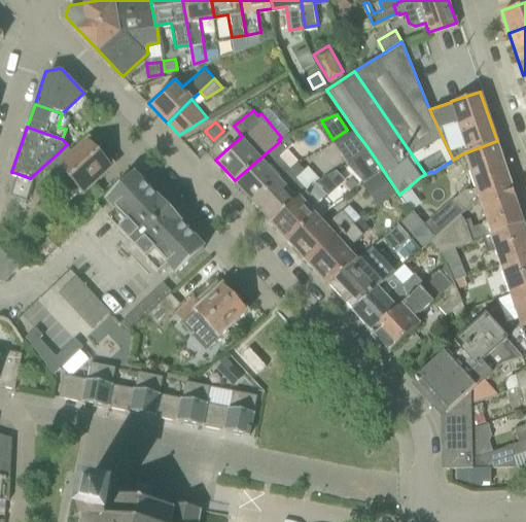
[(367,147),(357,134),(338,148),(346,160),(367,147)]
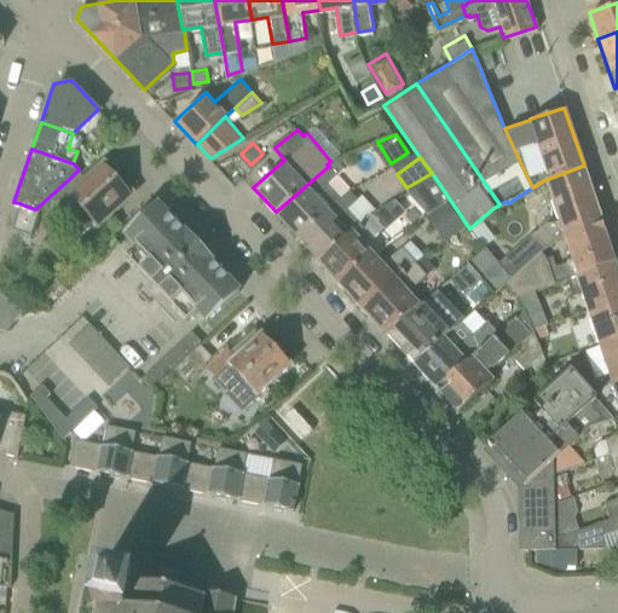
[(82,232),(128,189),(103,161),(61,202),(74,215),(70,219),(82,232)]
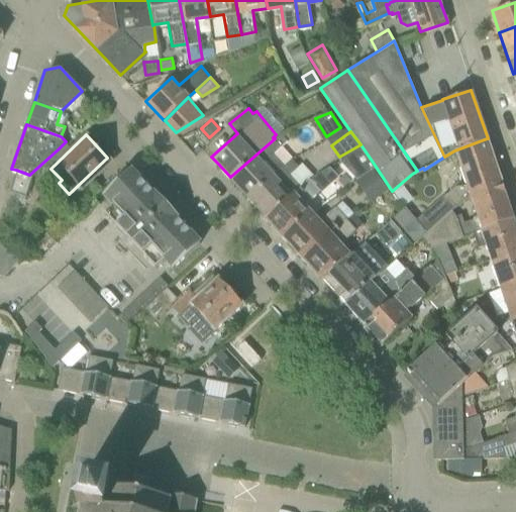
[(230,177),(235,184),(248,197),(292,159),(291,157),(283,165),(272,152),(281,145),(275,138),(230,177)]
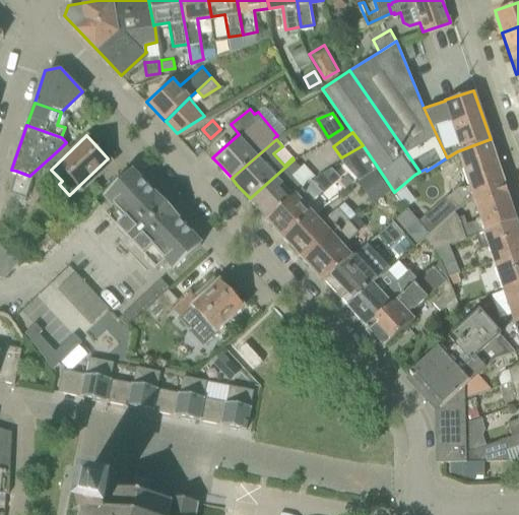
[(457,185),(452,189),(448,194),(446,192),(418,218),(407,206),(393,219),(403,232),(414,245),(429,233),(454,209),(469,195),(471,194),(472,193),(504,182),(490,139),(457,151),(468,184),(457,185)]
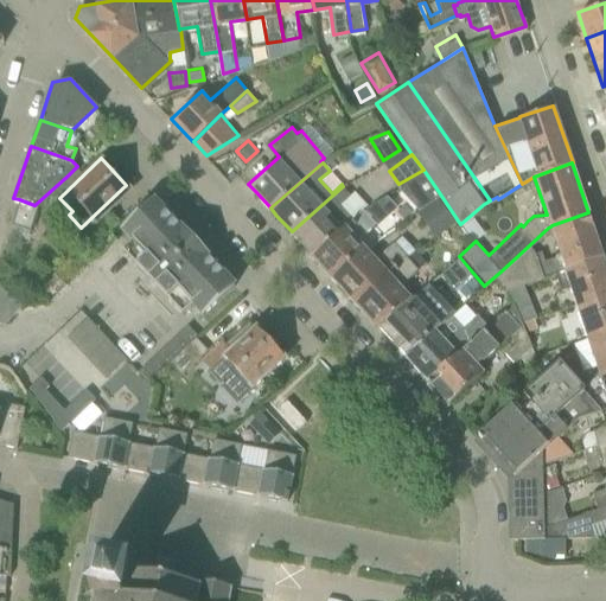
[(439,192),(423,170),(399,184),(397,185),(418,208),(439,192)]
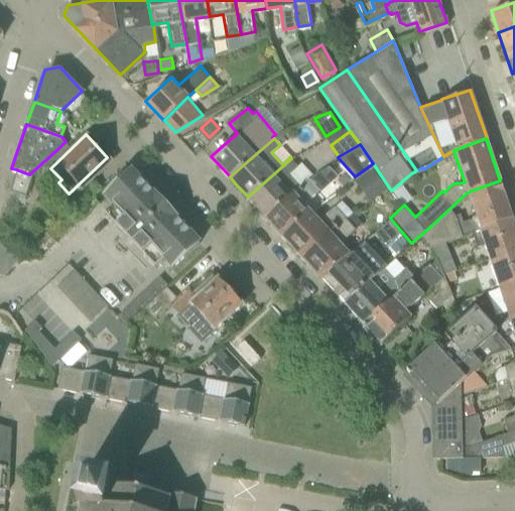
[(248,197),(253,203),(265,216),(308,177),(297,164),(291,158),(248,197)]
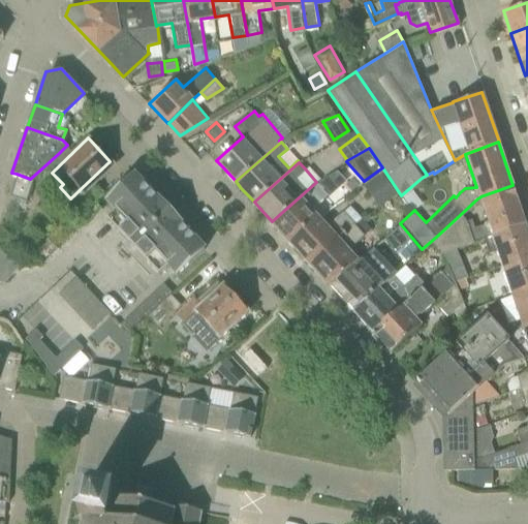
[(338,166),(320,178),(330,190),(346,179),(338,166)]
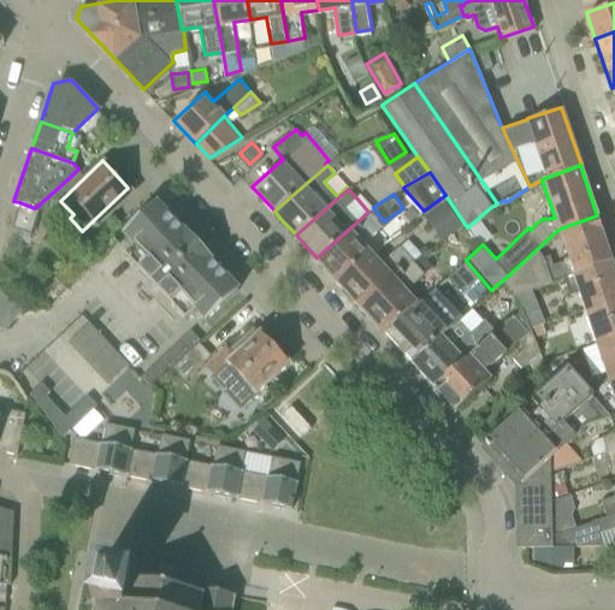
[(444,200),(427,211),(444,234),(461,221),(444,200)]
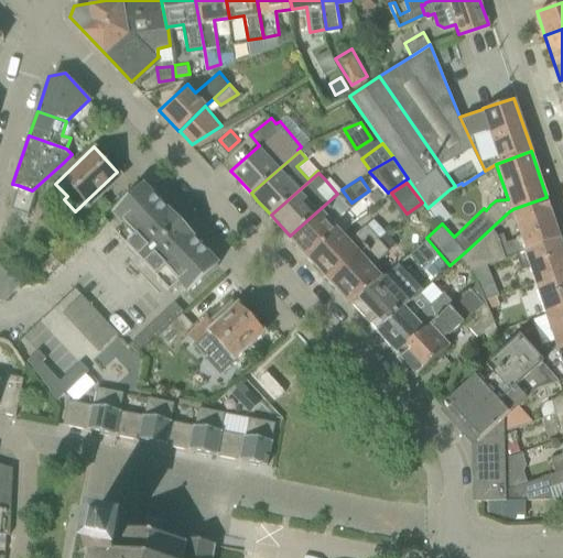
[(187,291),(217,262),(143,184),(114,212),(122,221),(112,230),(169,291),(179,282),(187,291)]
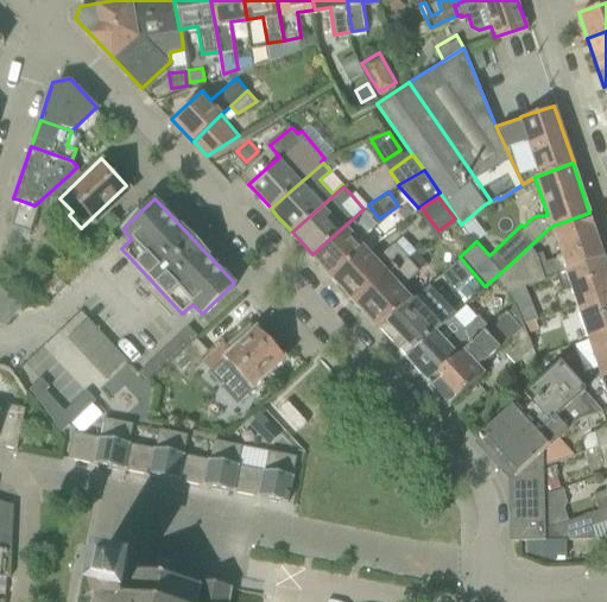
[(37,207),(35,206),(19,200),(12,222),(30,228),(37,207)]
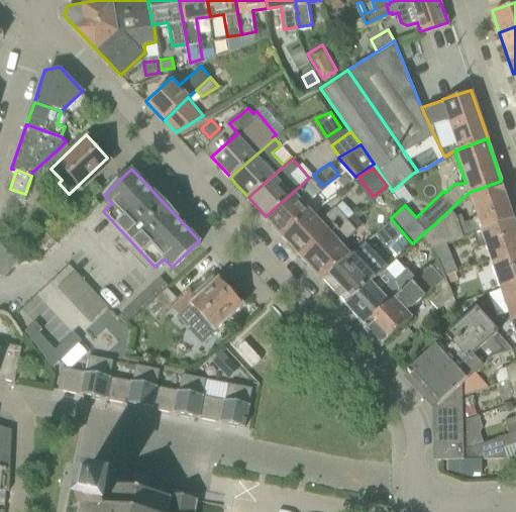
[(320,190),(319,189),(310,178),(309,178),(266,216),(283,234),(310,211),(304,204),(320,190)]
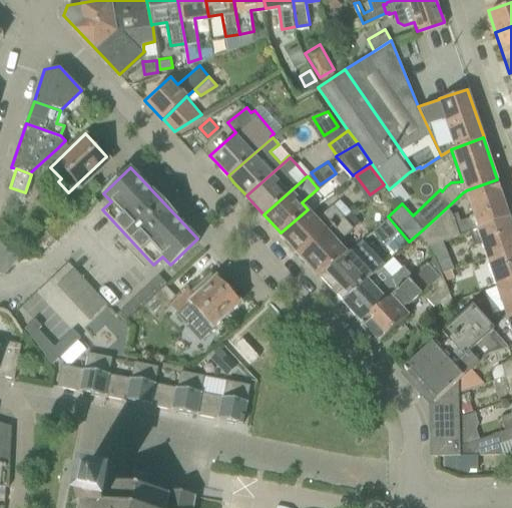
[(429,243),(469,229),(509,214),(497,179),(466,190),(465,191),(472,211),(468,213),(468,215),(460,218),(457,209),(452,211),(448,206),(423,229),(429,243)]
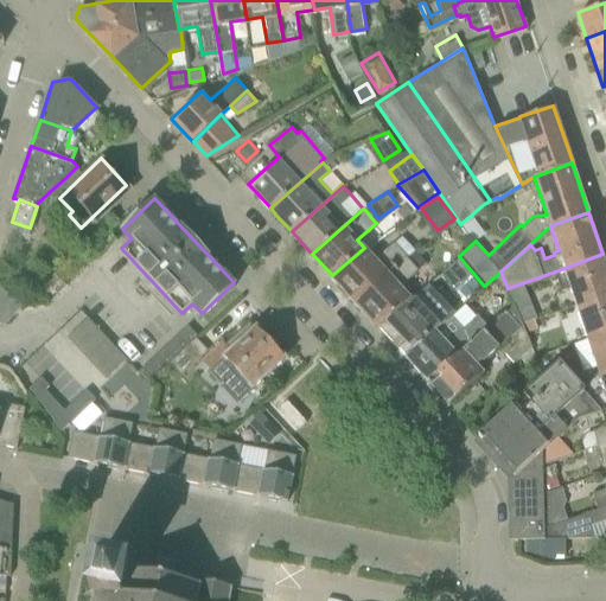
[(406,256),(394,242),(374,259),(364,248),(332,275),(356,301),(406,256)]
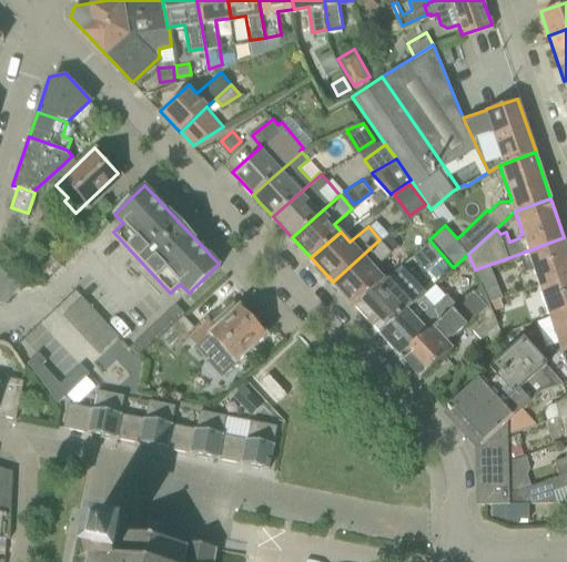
[(373,267),(392,251),(400,244),(388,233),(380,239),(333,282),(354,305),(381,281),(380,281),(383,278),(373,267)]
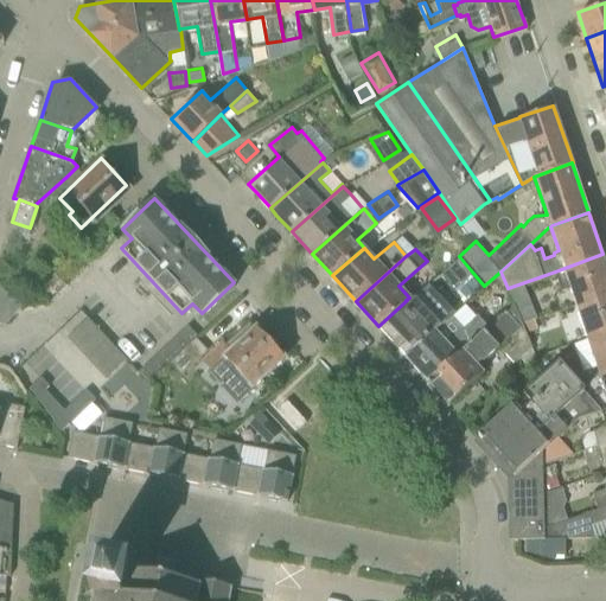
[(561,288),(571,286),(573,294),(576,293),(579,300),(605,289),(605,263),(603,254),(555,272),(561,288)]
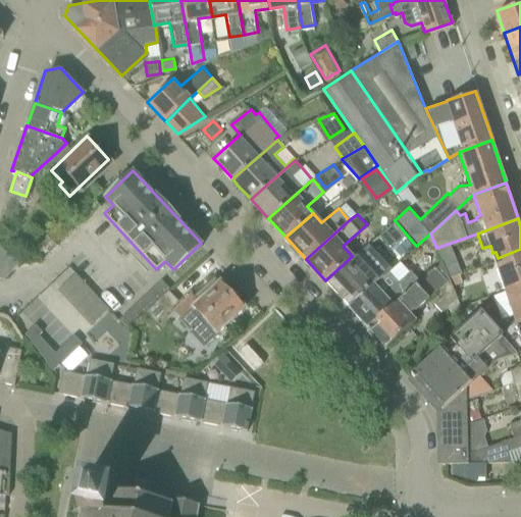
[(395,220),(384,228),(396,241),(405,233),(395,220)]
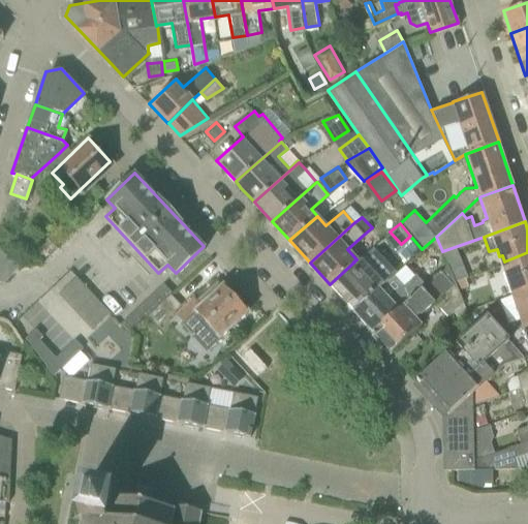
[(374,245),(354,263),(354,262),(330,284),(354,310),(405,264),(397,271),(374,245)]
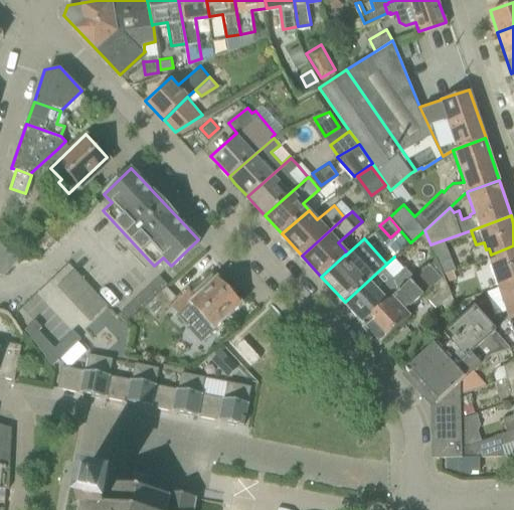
[(18,256),(0,240),(0,272),(1,273),(18,256)]
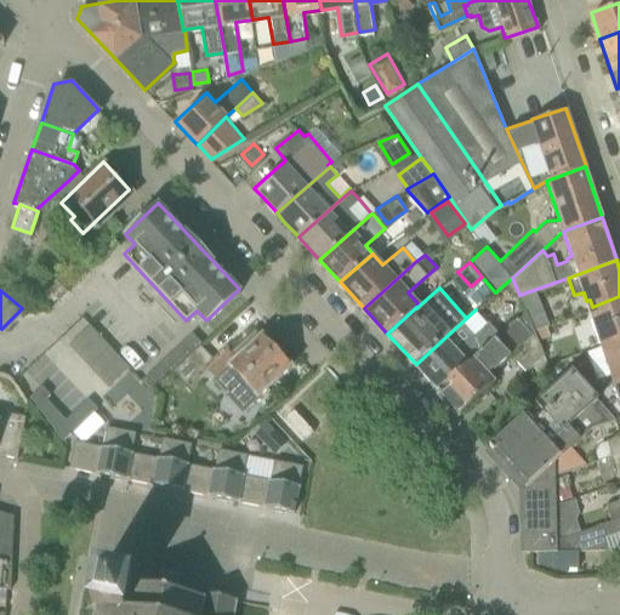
[(601,342),(619,335),(619,296),(592,307),(595,314),(592,315),(601,342)]
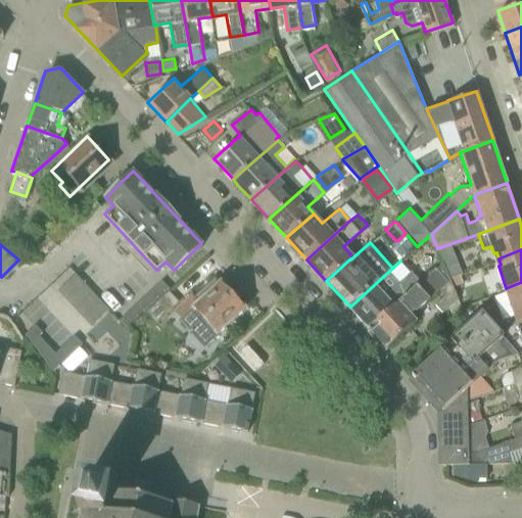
[(411,271),(410,271),(400,261),(350,307),(369,327),(420,281),(411,271)]
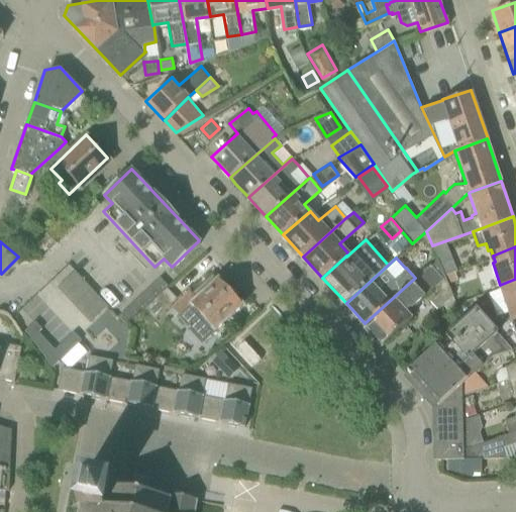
[(410,306),(435,283),(439,289),(430,298),(437,307),(443,302),(448,308),(454,301),(447,282),(443,272),(438,262),(437,258),(415,278),(365,323),(382,342),(410,316),(404,309),(409,304),(410,306)]
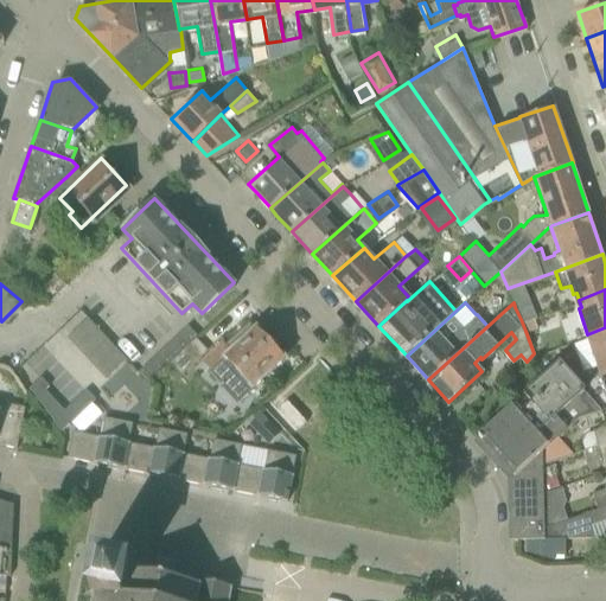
[(515,307),(521,319),(533,314),(528,302),(515,307)]
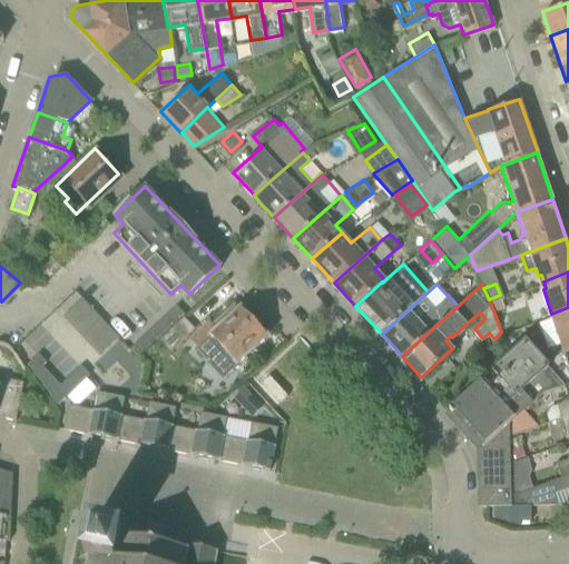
[(500,295),(489,299),(493,310),(504,306),(500,295)]
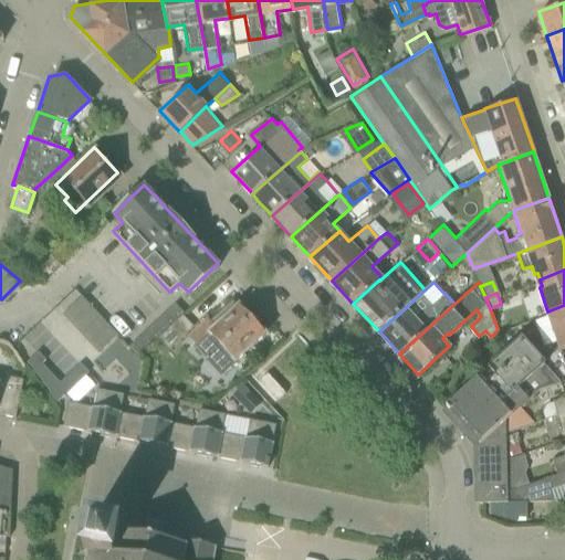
[(176,317),(184,310),(175,300),(167,308),(176,317)]
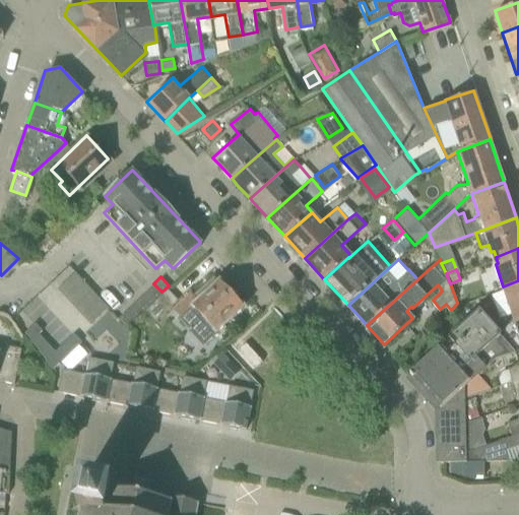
[(219,278),(215,282),(209,276),(193,292),(198,298),(179,316),(202,341),(243,304),(219,278)]
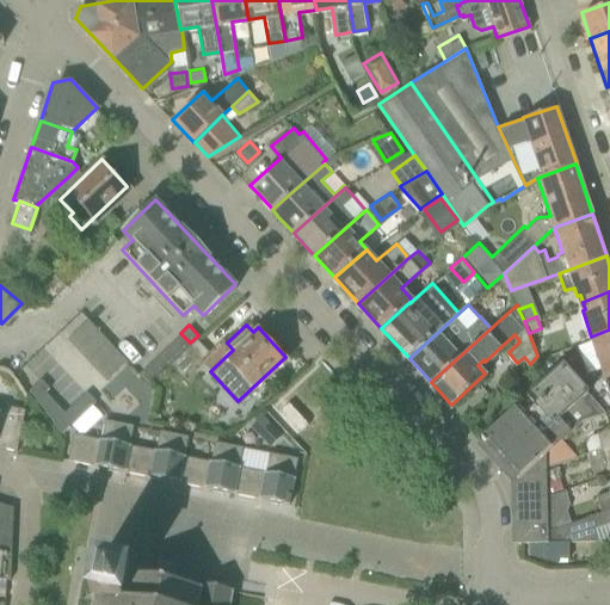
[(605,370),(609,368),(609,329),(591,337),(601,364),(603,363),(605,370)]
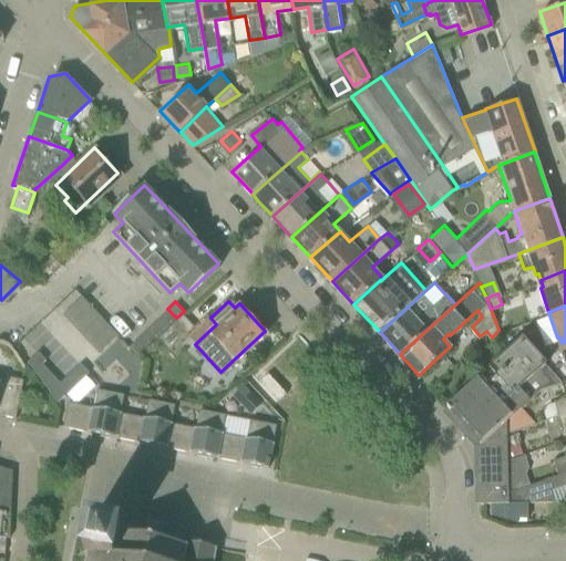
[(168,324),(176,318),(167,309),(160,315),(168,324)]
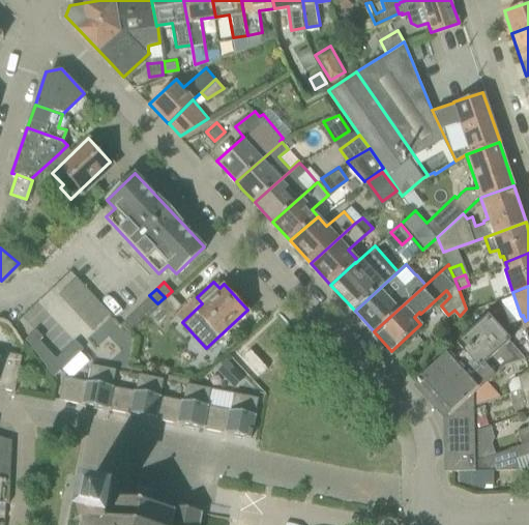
[(181,304),(170,293),(149,315),(158,324),(181,304)]
